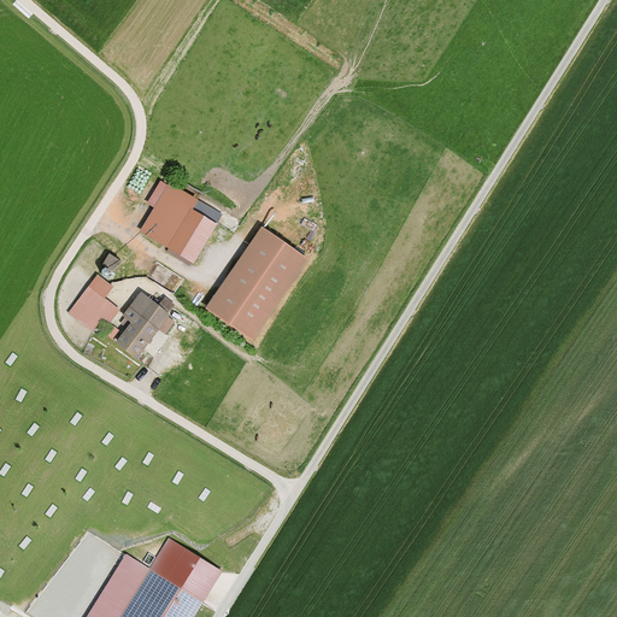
[(194,200),(166,182),(137,229),(189,260),(213,222),(189,207),(194,200)]
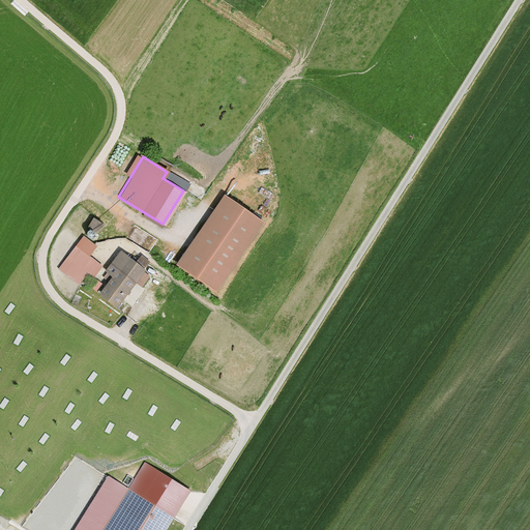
[(261,222),(221,195),(174,264),(214,291),(261,222)]
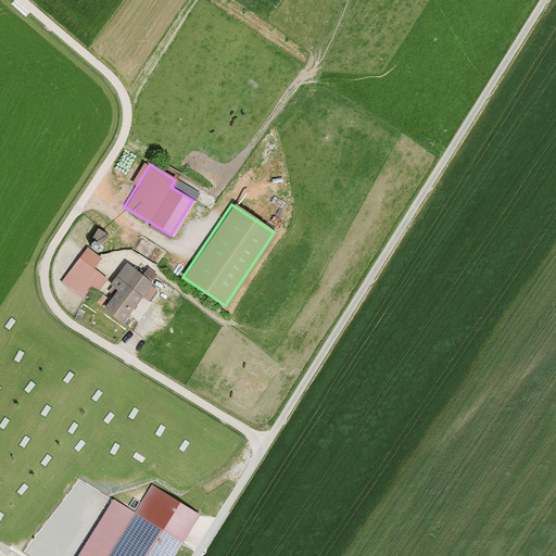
[(96,239),(109,242),(113,231),(100,227),(96,239)]
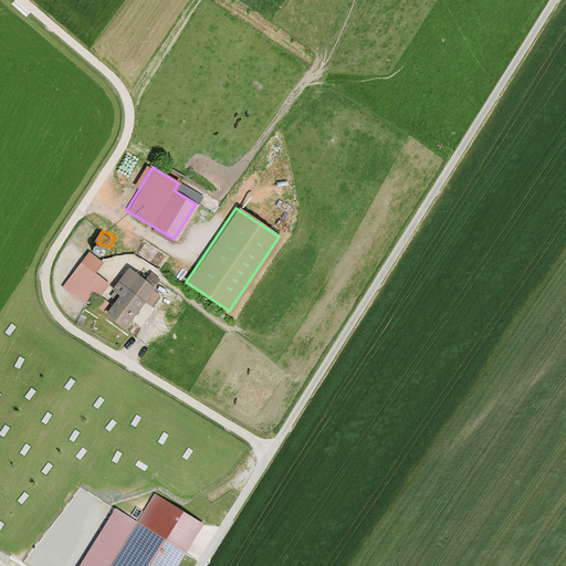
[(100,262),(85,252),(65,279),(85,294),(91,285),(100,292),(108,281),(94,269),(100,262)]
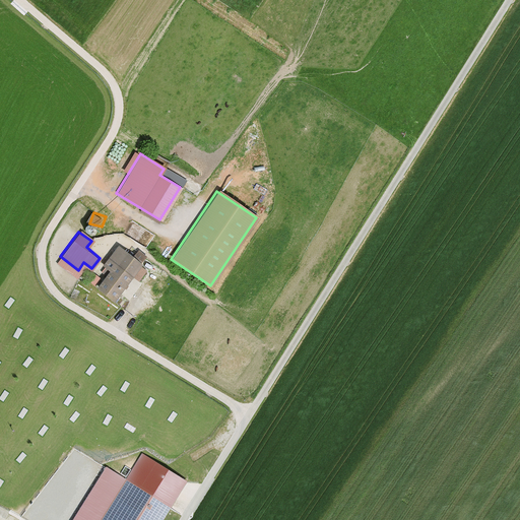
[(148,267),(116,242),(100,263),(110,271),(96,288),(112,301),(131,274),(138,280),(148,267)]
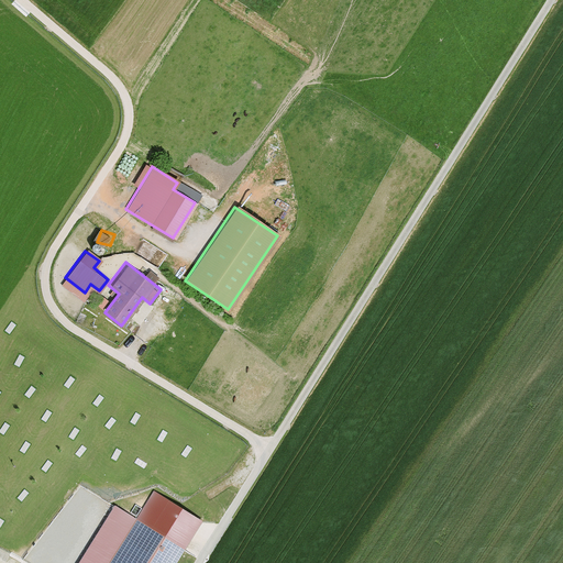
[(135,518),(106,562),(174,562),(184,549),(135,518)]
